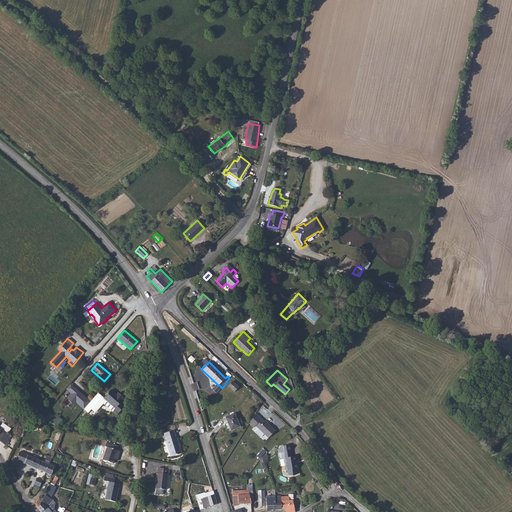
[(239,387),(232,381),(228,386),(234,392),(239,387)]
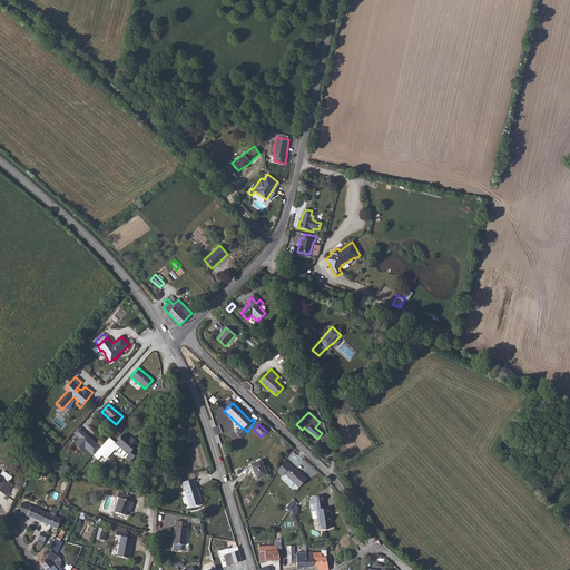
[(81,439),(85,435),(89,439),(90,438),(79,428),(74,433),(81,439)]
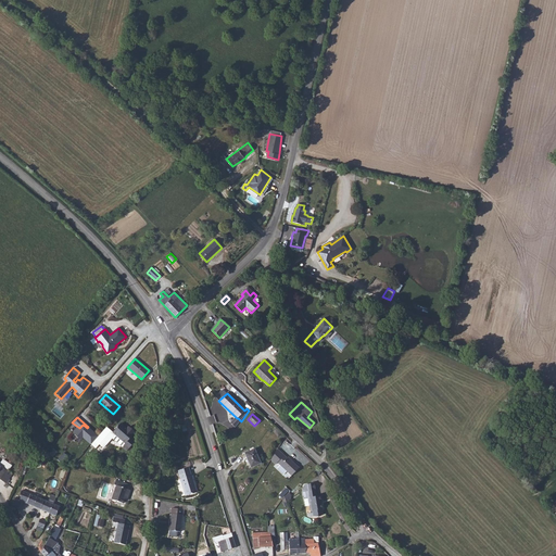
[(237,418),(236,417),(231,422),(236,427),(241,421),(238,418),(237,418)]
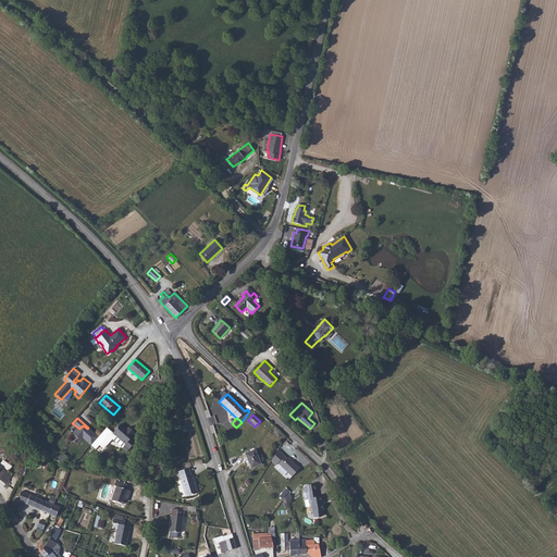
[(130,431),(121,424),(113,433),(107,428),(99,437),(91,445),(96,449),(99,445),(103,449),(112,438),(127,452),(136,442),(131,438),(134,435),(133,435),(135,433),(131,430),(130,431)]
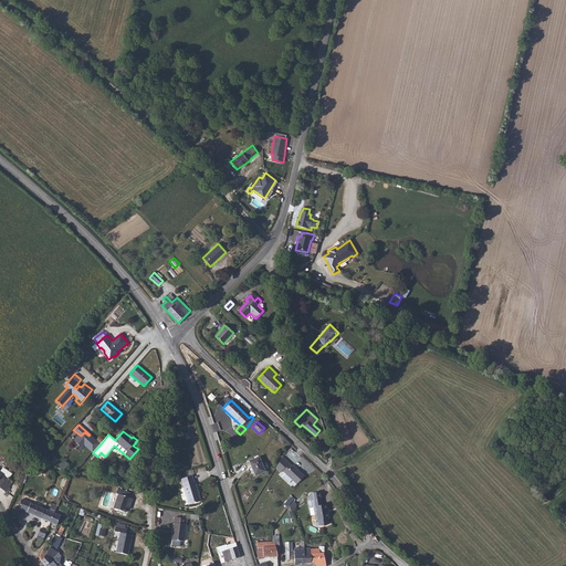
[(101,444),(90,435),(88,436),(84,432),(81,436),(75,442),(83,449),(85,446),(93,452),(101,444)]
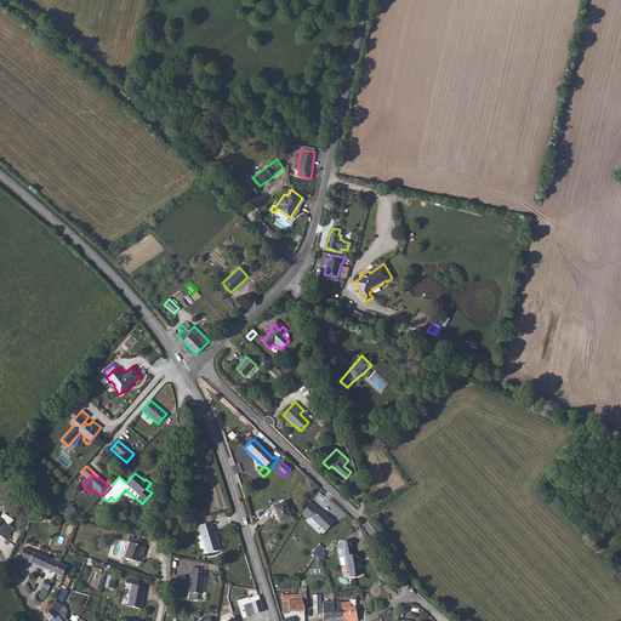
[(273,506),(280,522),(291,517),(284,501),(273,506)]
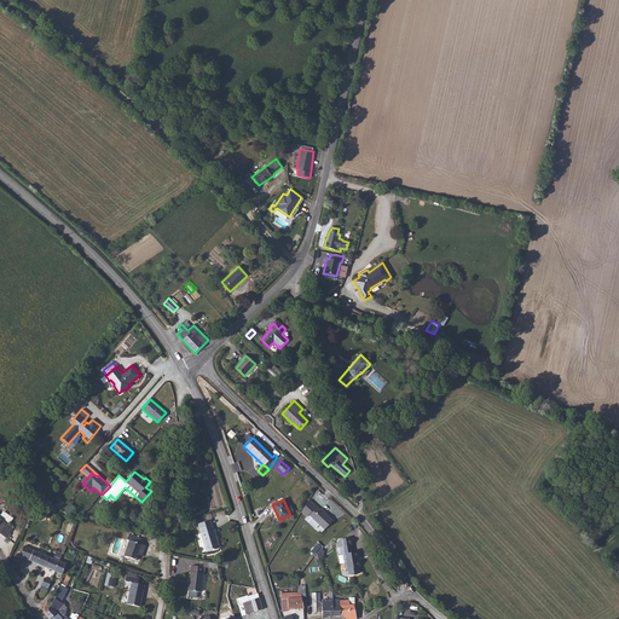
[(320,510),(310,501),(301,512),(307,516),(310,515),(324,530),(333,521),(320,509),(320,510)]
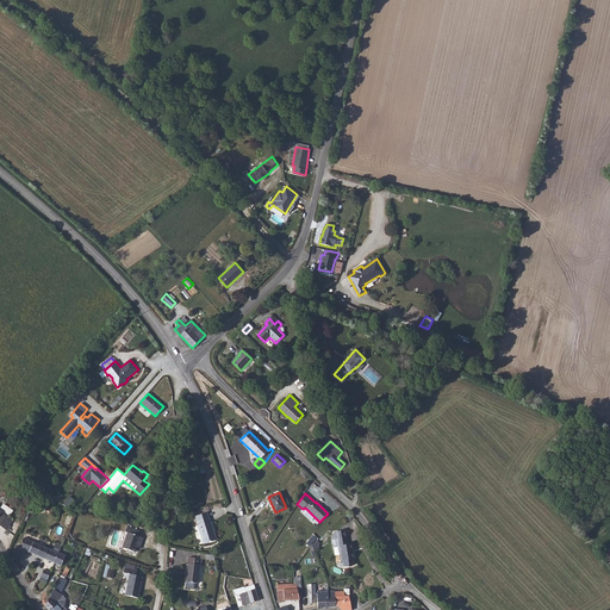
[(74,500),(70,497),(63,504),(67,508),(74,500)]
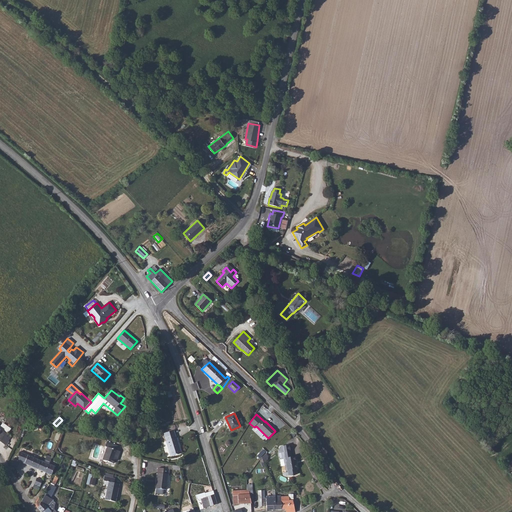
[(0,439),(0,440),(0,441),(5,445),(11,437),(7,434),(11,429),(4,424),(2,425),(0,427),(0,439)]
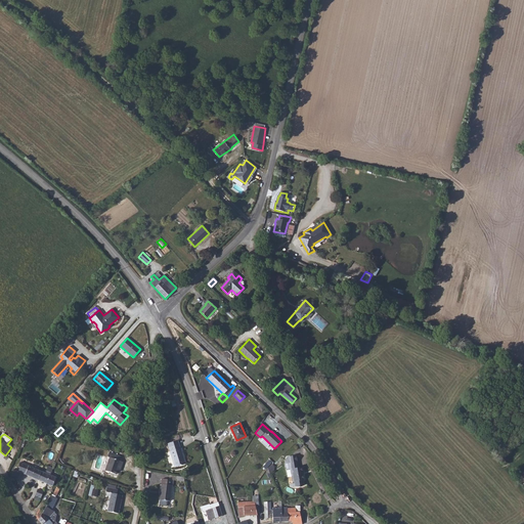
[(178,440),(168,443),(170,451),(175,468),(185,464),(181,448),(180,448),(178,440)]
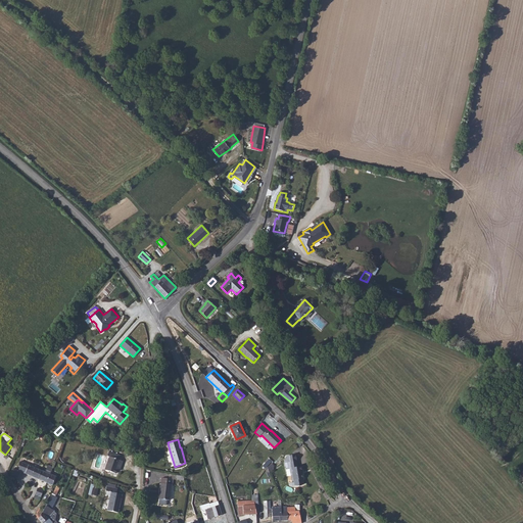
[(117,468),(120,469),(123,461),(121,461),(122,456),(109,452),(107,456),(109,457),(105,470),(115,473),(117,468)]
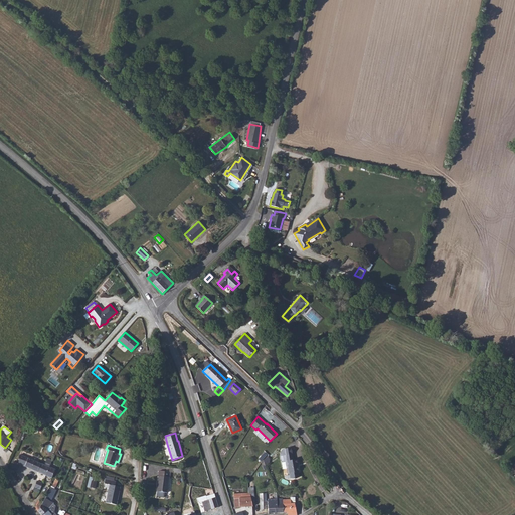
[(291,448),(282,449),(282,450),(283,456),(281,456),(282,461),(284,461),(284,462),(285,462),(282,463),(283,469),(287,469),(288,474),(290,473),(290,479),(295,479),(299,477),(298,472),(299,472),(298,464),(299,463),(298,459),(294,460),(293,454),(291,448)]
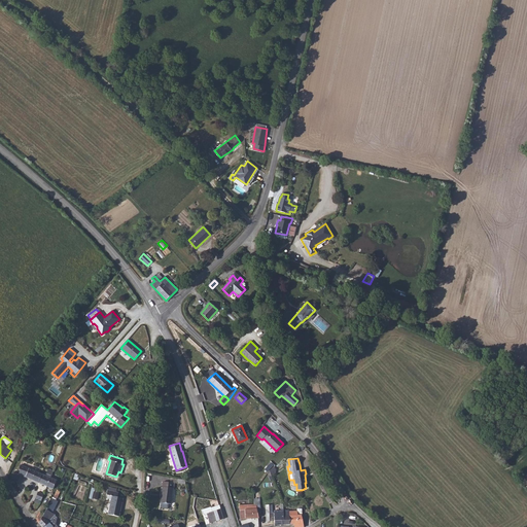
[(270,473),(276,468),(272,462),(265,466),(270,473)]
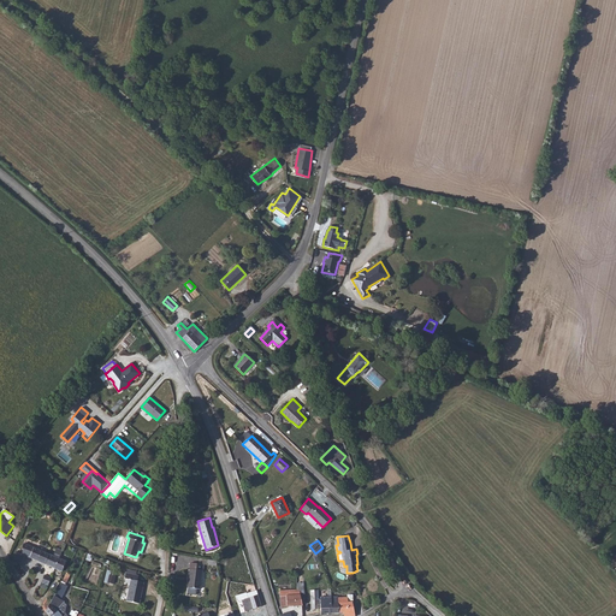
[(25,556),(47,566),(51,555),(24,544),(22,549),(21,550),(19,551),(19,552),(17,551),(15,561),(22,564),(25,556)]
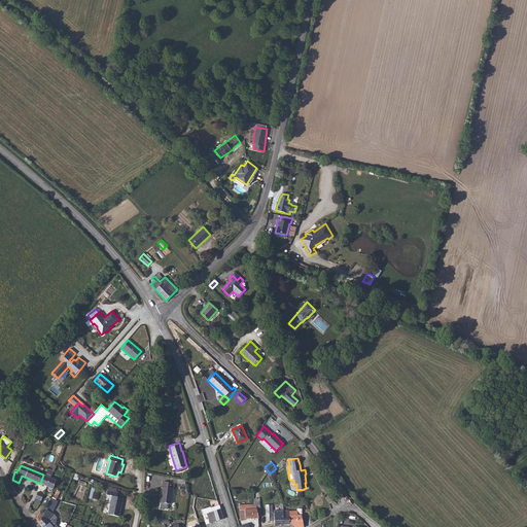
[(50,478),(46,476),(43,475),(40,484),(54,489),(57,481),(50,478)]
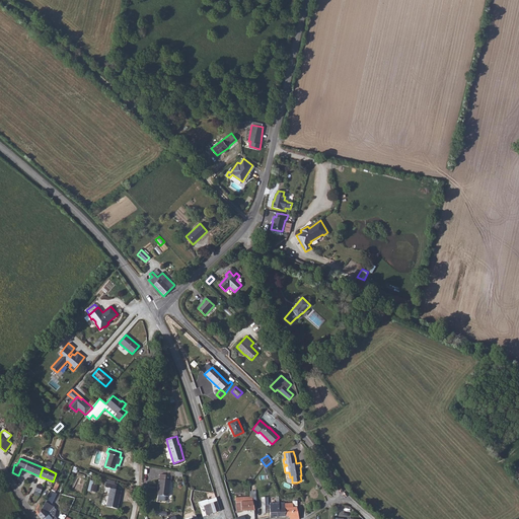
[(159,495),(158,495),(157,500),(165,501),(165,496),(168,497),(171,475),(160,474),(159,488),(160,488),(159,495)]
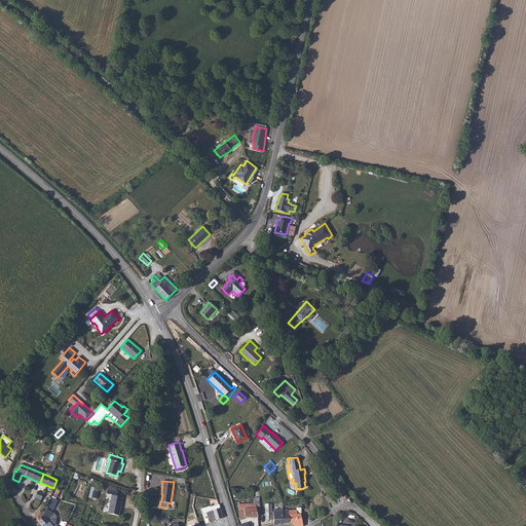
[(108,489),(107,489),(106,493),(111,495),(108,513),(119,516),(123,497),(117,496),(118,491),(116,491),(108,489)]
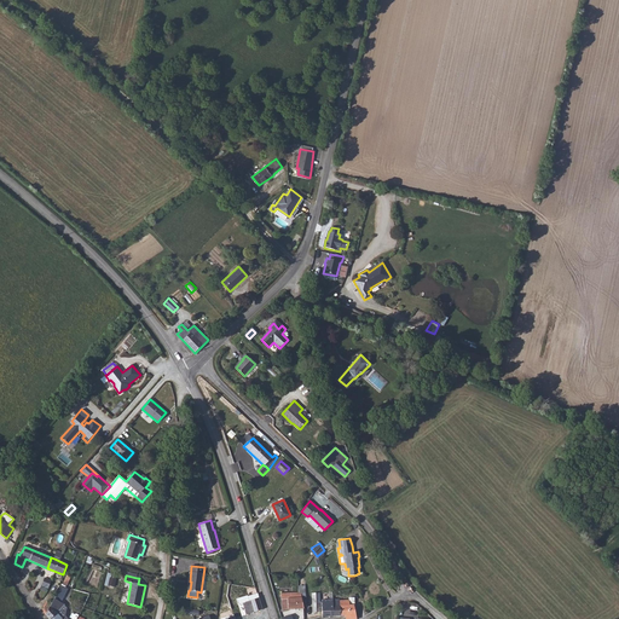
[(62,601),(68,588),(61,584),(56,599),(62,601)]
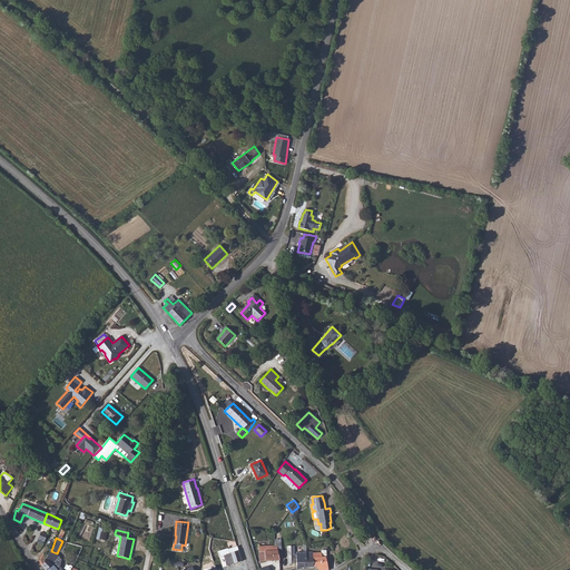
[(277,547),(275,546),(258,546),(259,561),(279,560),(277,550),(277,547)]
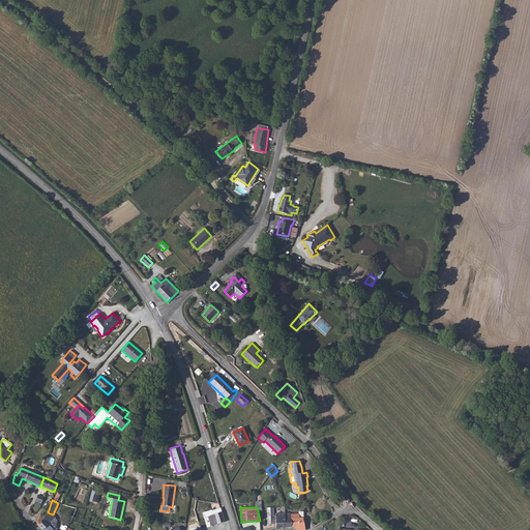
[(274,523),(275,523),(276,528),(286,528),(286,513),(275,513),(275,516),(273,516),(273,507),(267,507),(267,524),(274,524),(274,523)]
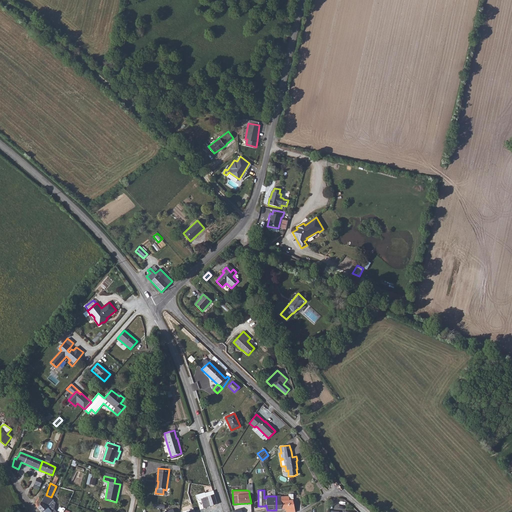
[(204,508),(217,504),(213,491),(205,493),(205,492),(196,495),(197,500),(201,499),(204,508)]
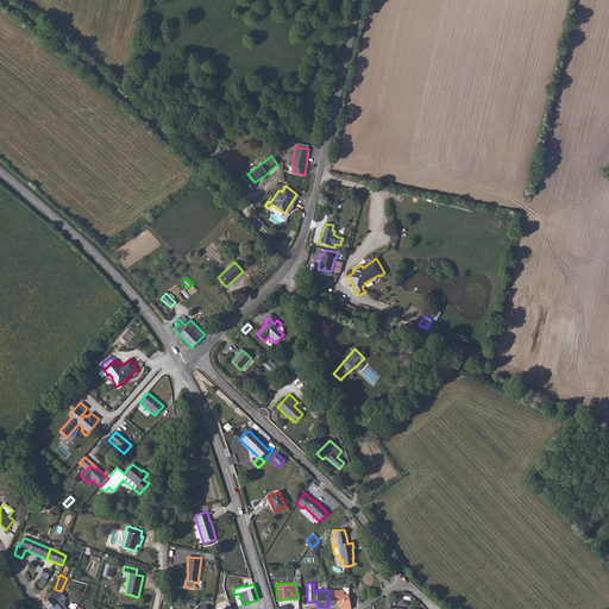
[(328,590),(328,607),(339,606),(339,608),(351,608),(349,596),(350,596),(349,588),(344,588),(344,590),(334,591),(334,590),(328,590)]
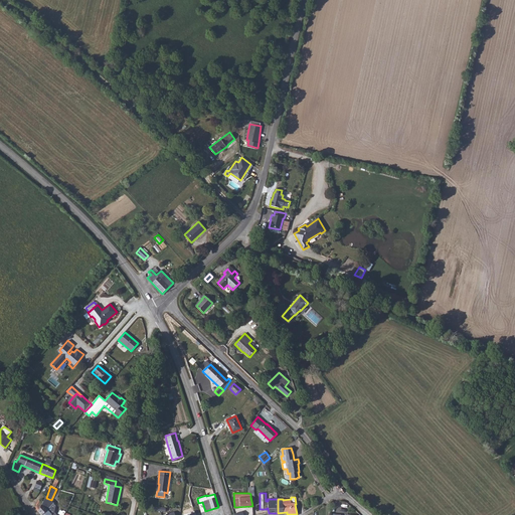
[(53,504),(45,498),(38,511),(41,514),(51,514),(47,511),(53,504)]
